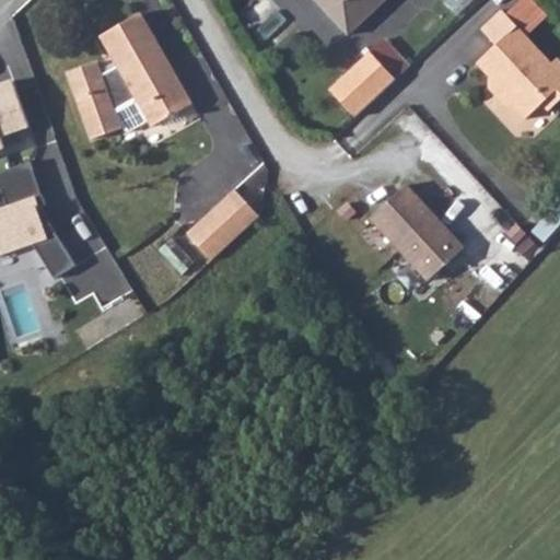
[(316,0),(347,32),(381,0),(316,0)]
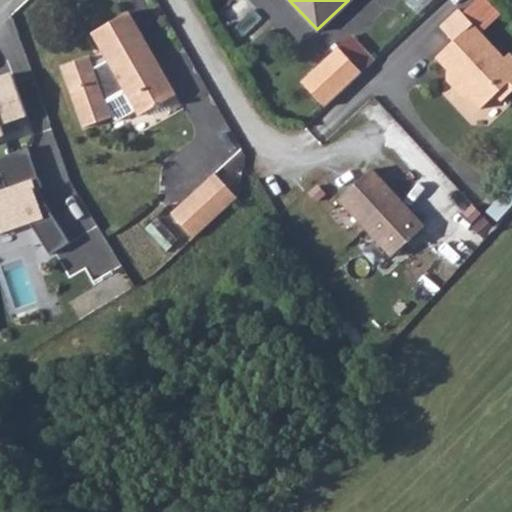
[(453,11),(435,28),(449,42),(432,60),(443,72),(443,82),(458,97),(465,97),(477,110),(492,96),(498,102),(511,88),(511,60),(505,53),(500,59),(453,11)]
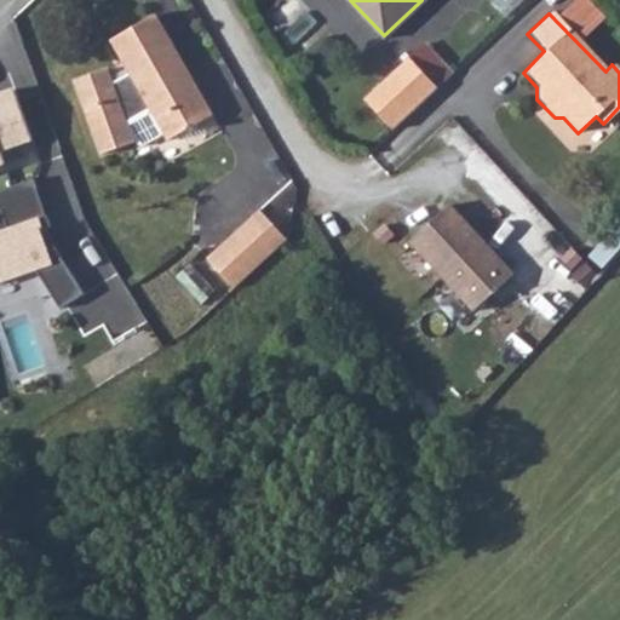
[(212,115),(154,15),(110,40),(130,74),(113,84),(107,68),(75,80),(101,154),(133,143),(127,124),(150,110),(167,141),(212,115)]
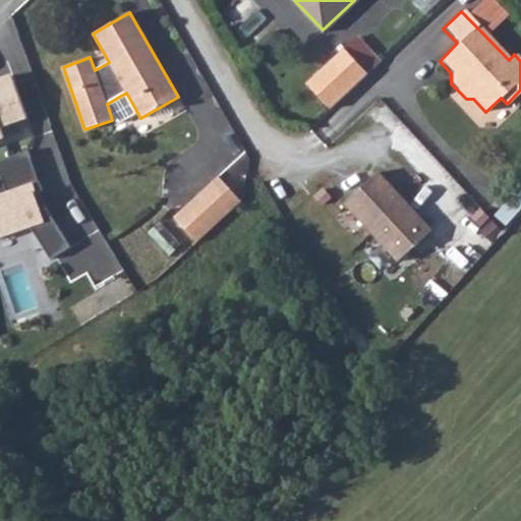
[(302,88),(328,113),(364,77),(339,52),(302,88)]
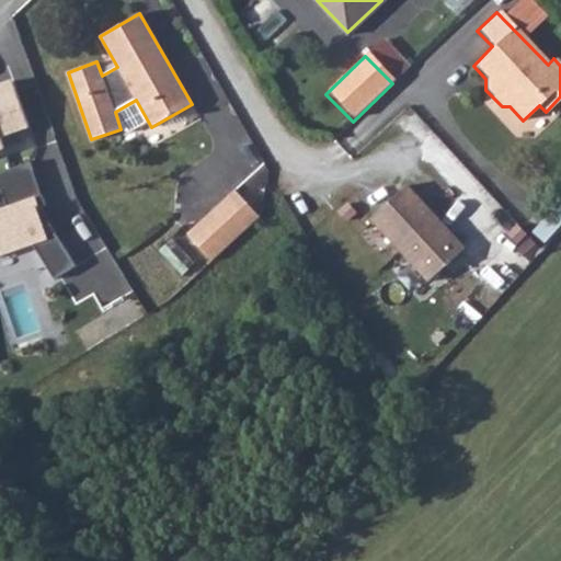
[(12,80),(0,84),(0,136),(29,127),(12,80)]
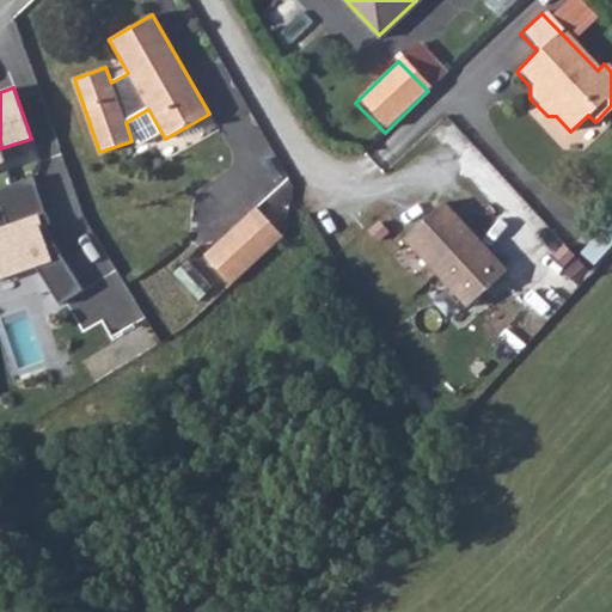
[(0,275),(34,264),(57,304),(81,289),(48,234),(43,237),(40,226),(49,222),(32,176),(0,187),(0,275)]
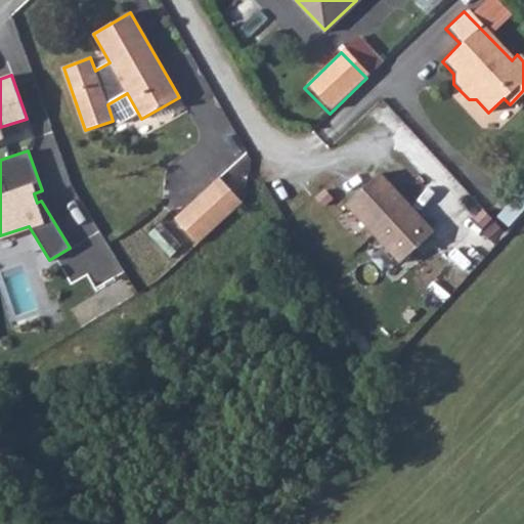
[(233,182),(255,164),(248,155),(225,172),(233,182)]
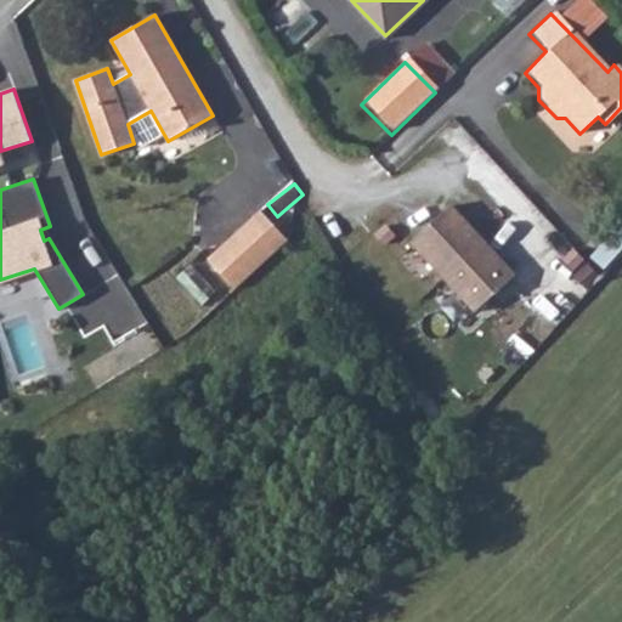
[(408,247),(474,315),(514,277),(447,209),(408,247)]
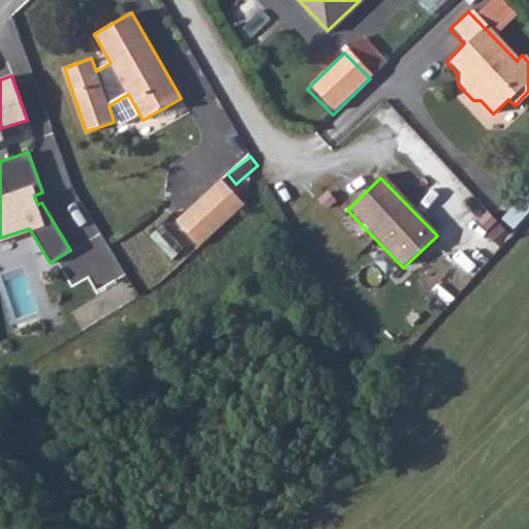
[(198,250),(242,208),(218,183),(174,225),(198,250)]
